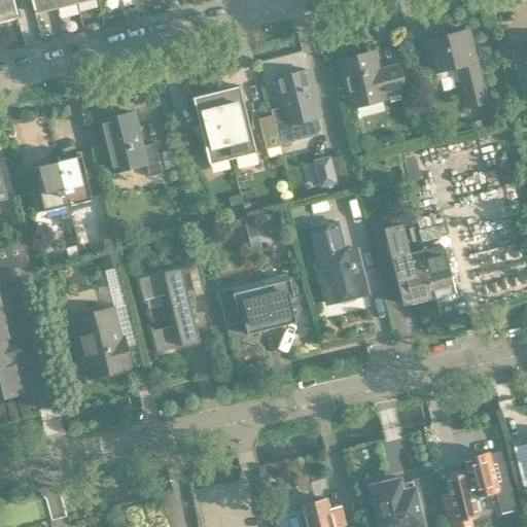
[(12,0),(0,0),(0,18),(2,18),(3,22),(18,18),(12,0)]
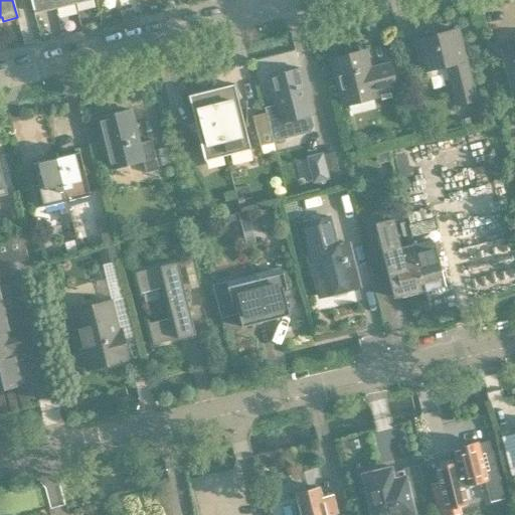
[(30,0),(33,13),(47,9),(47,6),(53,4),(52,0),(30,0)]
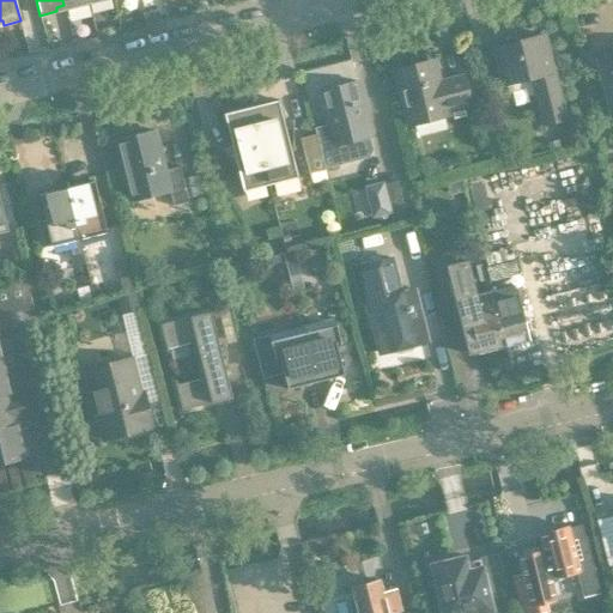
[(542,125),(565,119),(545,35),(493,48),(503,85),(530,78),(542,125)]
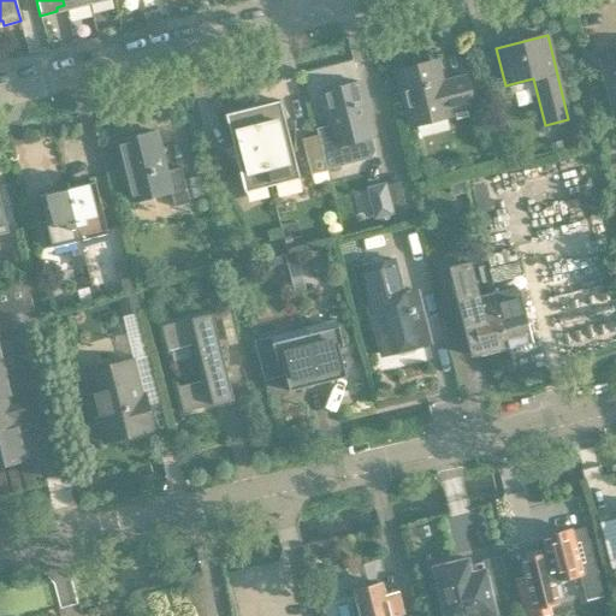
[(615,51),(602,55),(603,59),(599,60),(614,118),(615,117),(615,51)]
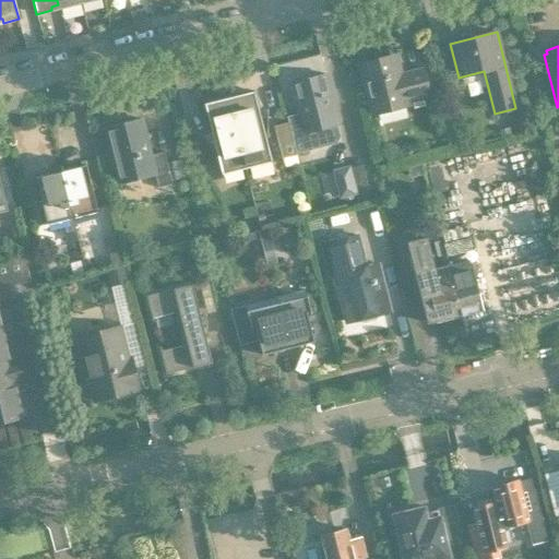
[(399,75),(394,57),(361,64),(375,114),(406,106),(405,102),(428,96),(421,69),(399,75)]
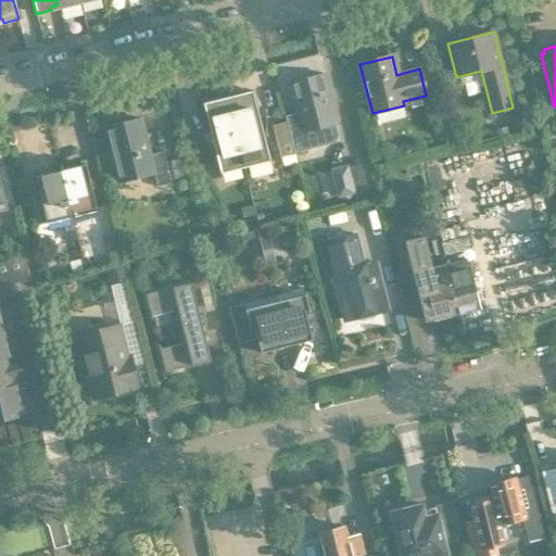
[(323,74),(290,81),(303,134),(336,125),(323,74)]
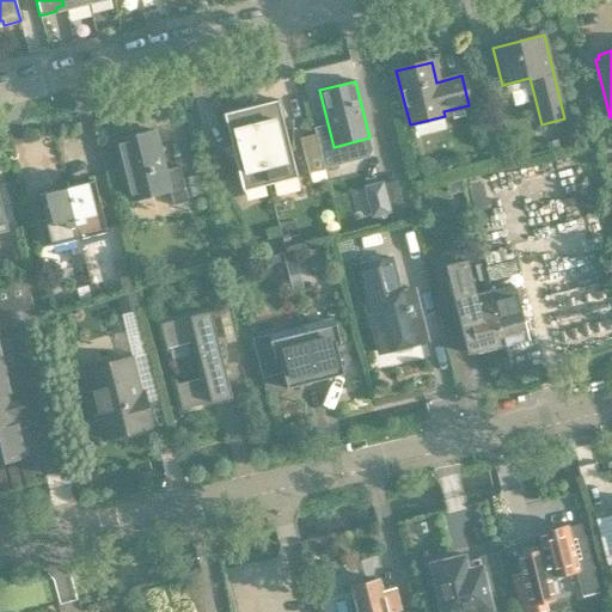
[(277,101),(251,108),(270,184),(298,178),(289,148),(293,148),(293,129),(285,129),(277,101)]
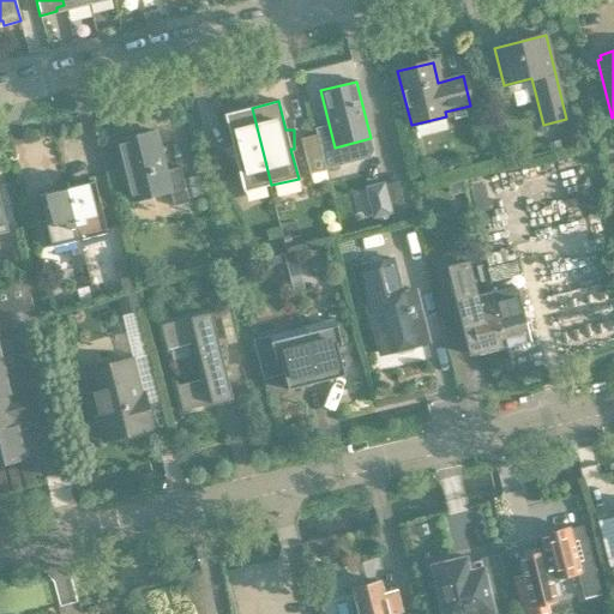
[(252,108),(224,114),(234,152),(227,156),(236,174),(239,173),(244,192),(271,185),(252,108)]
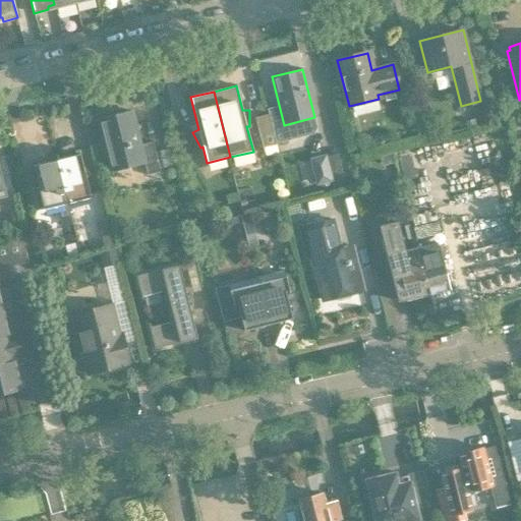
[(132,112),(98,120),(110,171),(143,163),(147,175),(160,172),(153,142),(140,146),(132,112)]
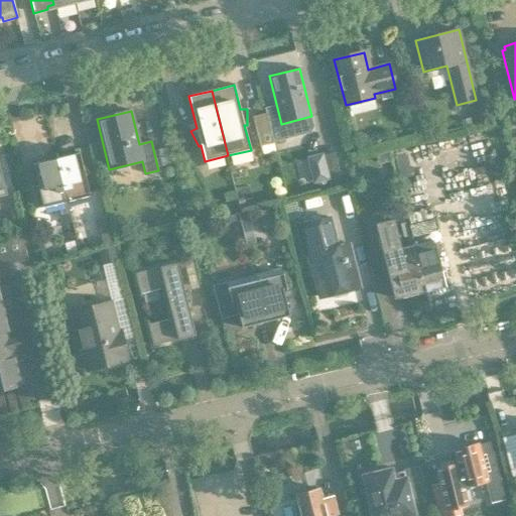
[(255,115),(259,132),(268,129),(264,113),(255,115)]
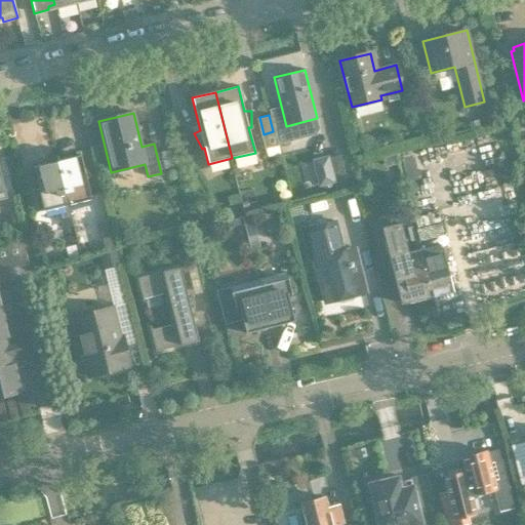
[(398,165),(394,151),(381,154),(385,168),(398,165)]
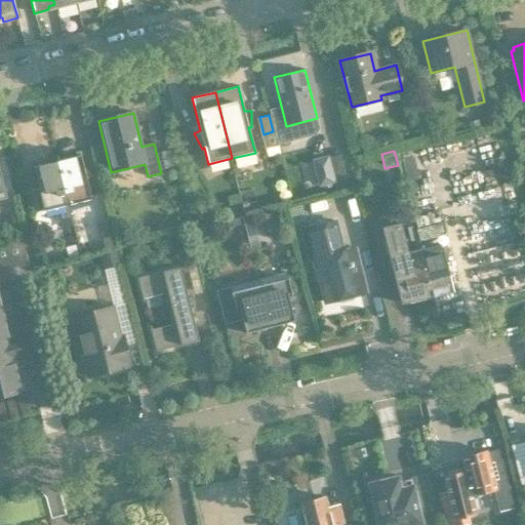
[(63,154),(55,155),(68,205),(91,199),(81,155),(70,158),(63,154)]
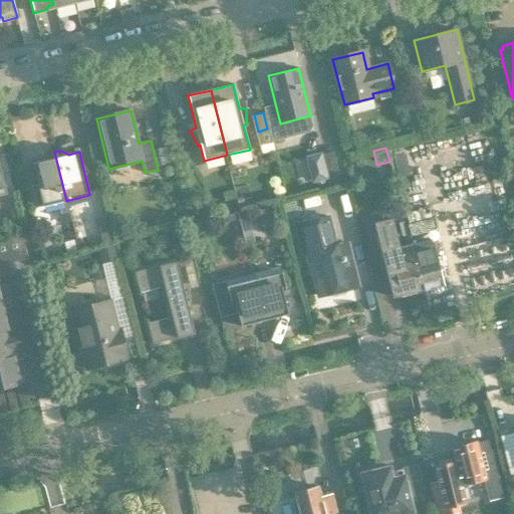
[(42,162),(36,163),(32,164),(36,180),(34,180),(33,186),(38,188),(43,207),(57,203),(60,215),(62,214),(69,212),(66,201),(54,152),(47,154),(42,162)]
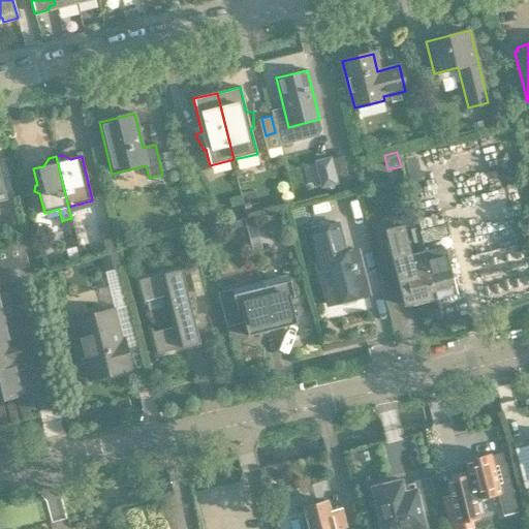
[(341,156),(330,159),(316,163),(322,186),(336,183),(338,192),(349,190),(350,189),(343,156),(341,156)]
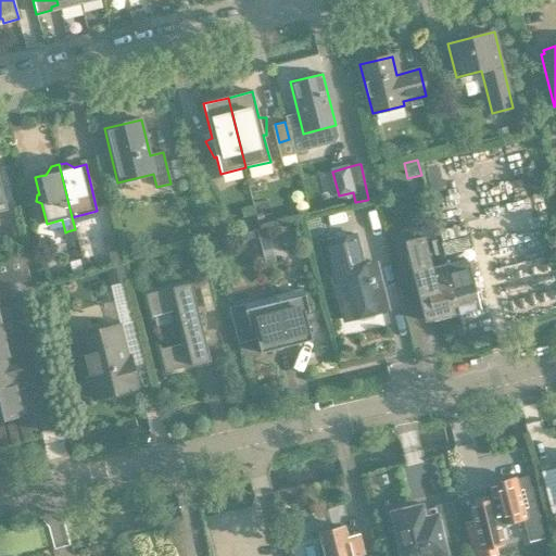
[(75,229),(67,231),(70,241),(78,239),(75,229)]
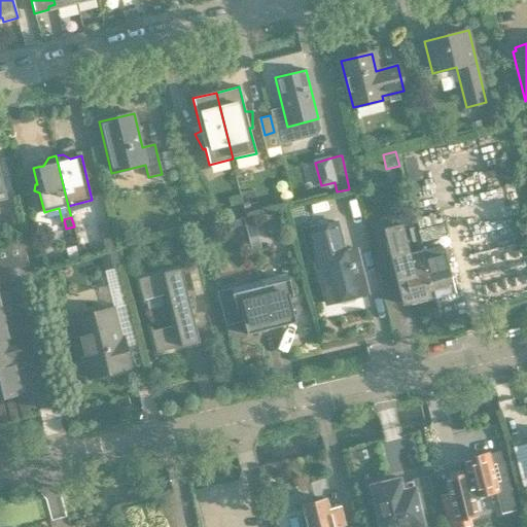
[(243,218),(231,221),(232,227),(245,224),(243,218)]
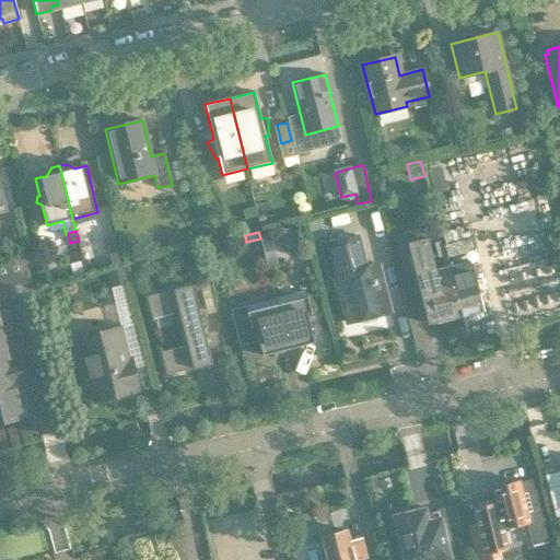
[(276,258),(270,236),(260,238),(266,260),(276,258)]
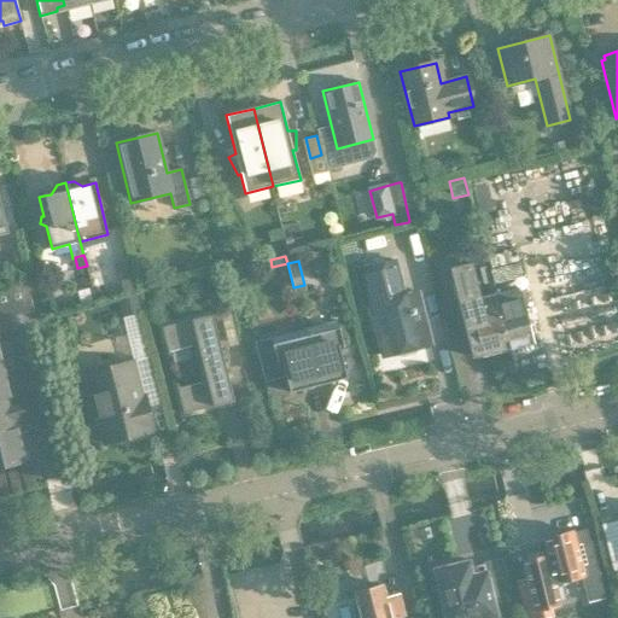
[(382,333),(382,334),(391,332),(395,350),(396,350),(397,355),(401,357),(415,354),(418,350),(417,345),(429,342),(421,313),(419,314),(414,293),(403,296),(395,261),(356,270),(365,307),(374,304),(378,320),(375,324),(377,331),(382,333)]
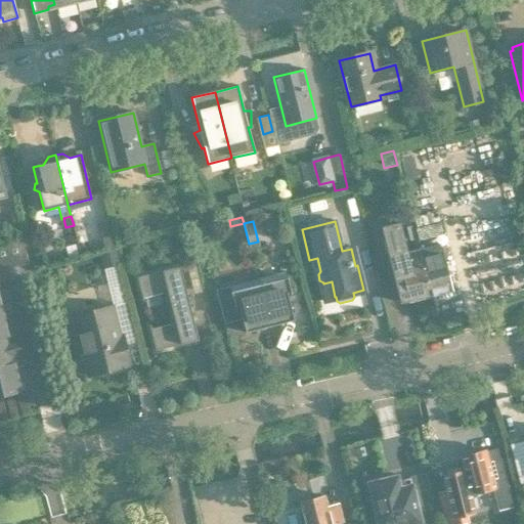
[(430,296),(420,250),(407,252),(400,222),(382,227),(400,303),(409,301),(430,296)]
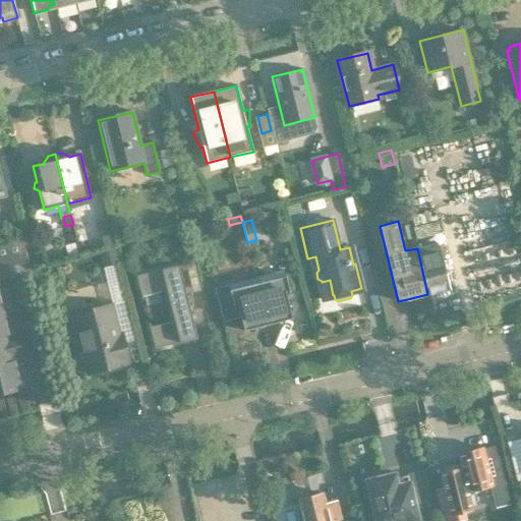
[(110,222),(99,225),(103,241),(114,238),(110,222)]
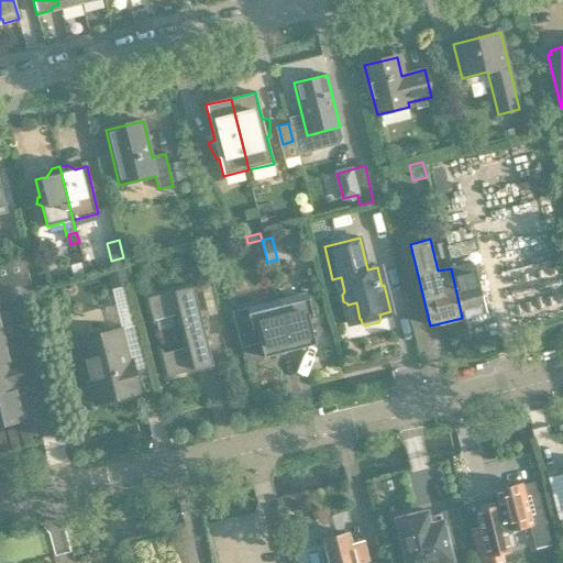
[(435,244),(440,260),(446,257),(443,242),(435,244)]
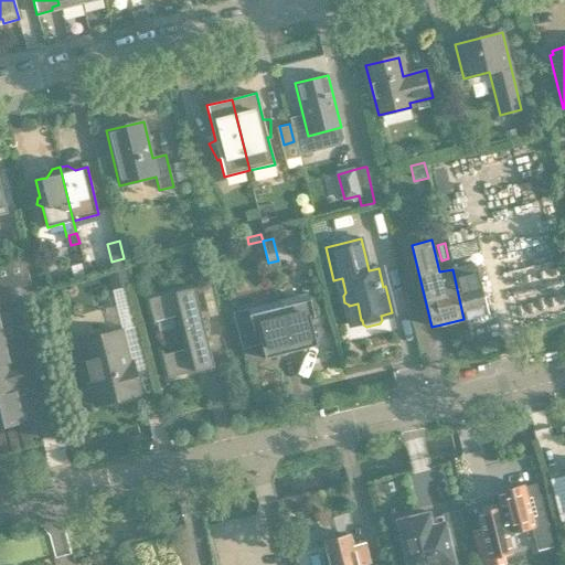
[(205,265),(202,252),(191,254),(194,267),(205,265)]
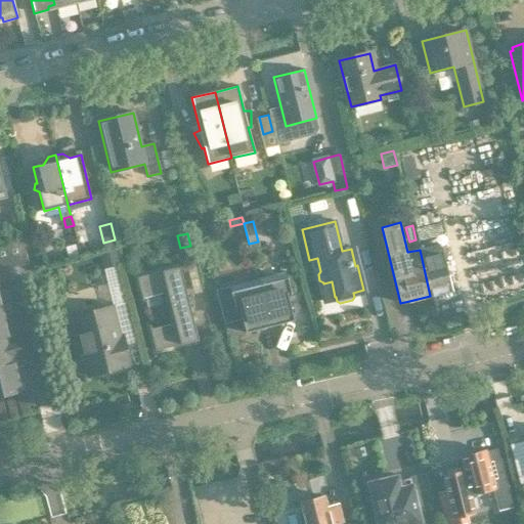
[(451,291),(440,245),(420,250),(430,296),(451,291)]
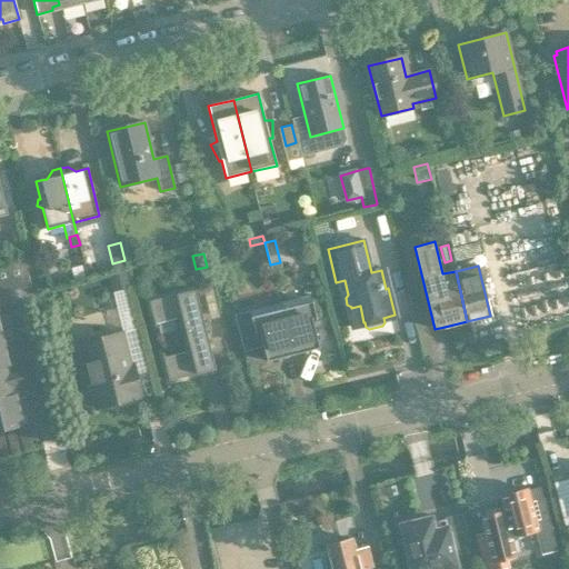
[(219,367),(233,362),(212,283),(198,287),(219,367)]
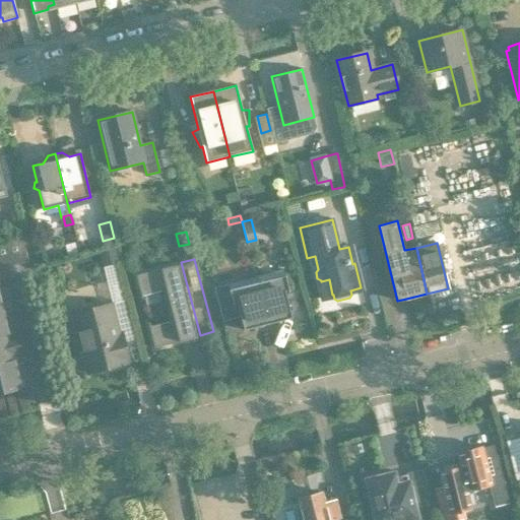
[(197,338),(179,265),(136,275),(142,300),(143,300),(142,297),(161,291),(170,322),(150,326),(149,323),(148,323),(154,348),(197,338)]
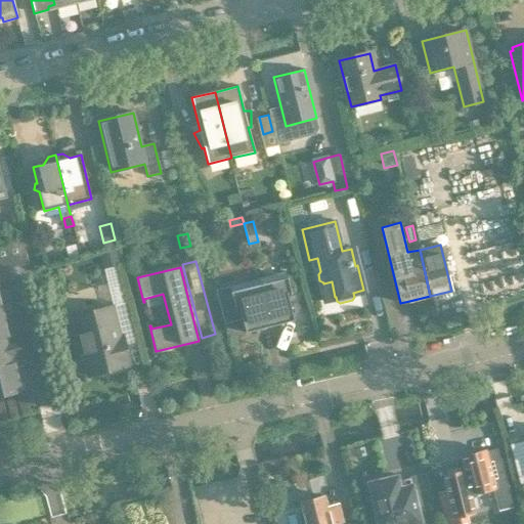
[(286,272),(258,279),(270,326),(294,320),(288,294),(291,293),(291,296),(292,296),(288,277),(287,277),(286,272)]
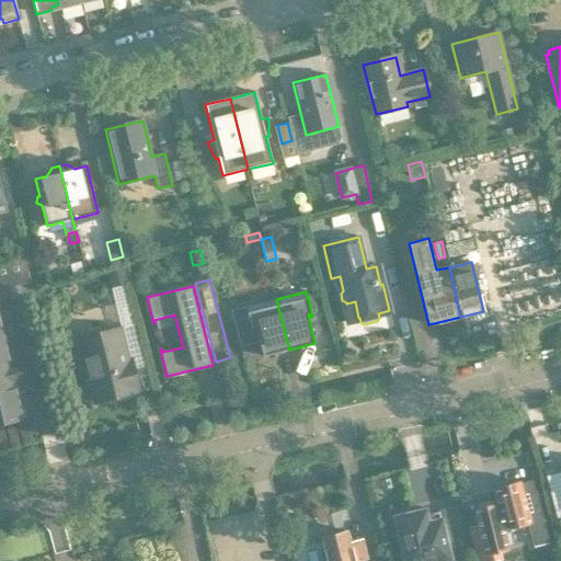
[(289,350),(276,299),(247,306),(248,312),(247,312),(252,332),(253,332),(252,329),(255,328),(263,356),(289,350)]
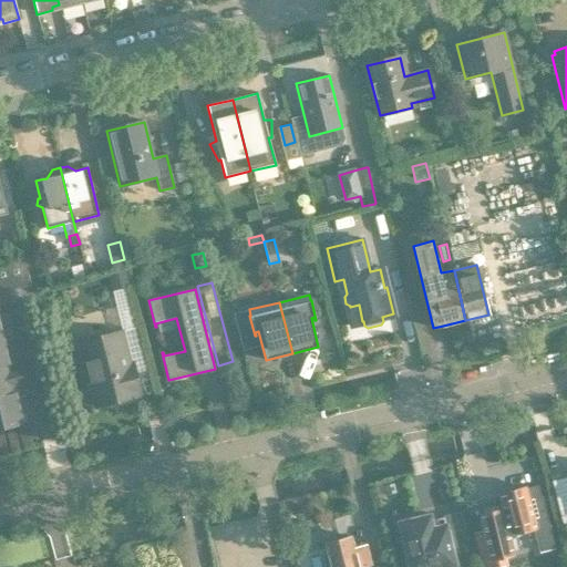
[(0,429),(26,423),(19,394),(38,390),(30,357),(24,359),(14,312),(0,316),(0,429)]
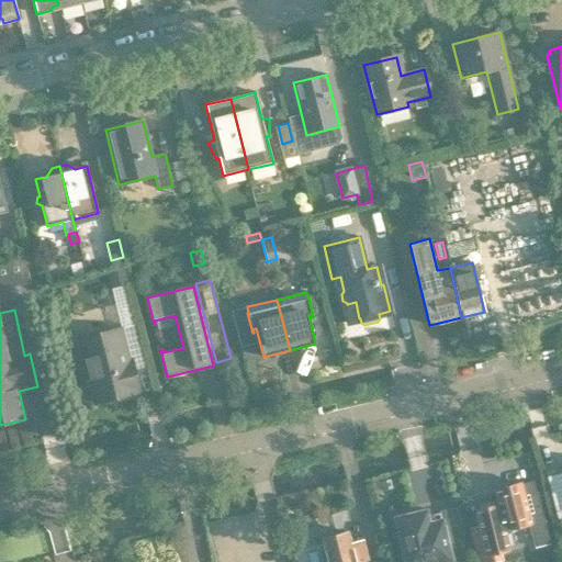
[(78,339),(85,362),(94,403),(137,393),(136,391),(138,390),(131,360),(128,361),(121,329),(78,339)]
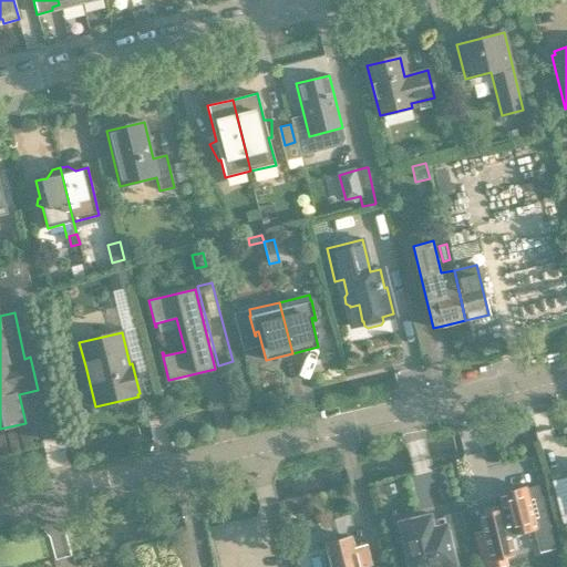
[(505,566),(504,558),(512,556),(509,546),(507,547),(505,536),(533,528),(538,553),(555,548),(542,496),(528,500),(526,488),(498,495),(503,509),(478,515),(491,566),(505,566)]
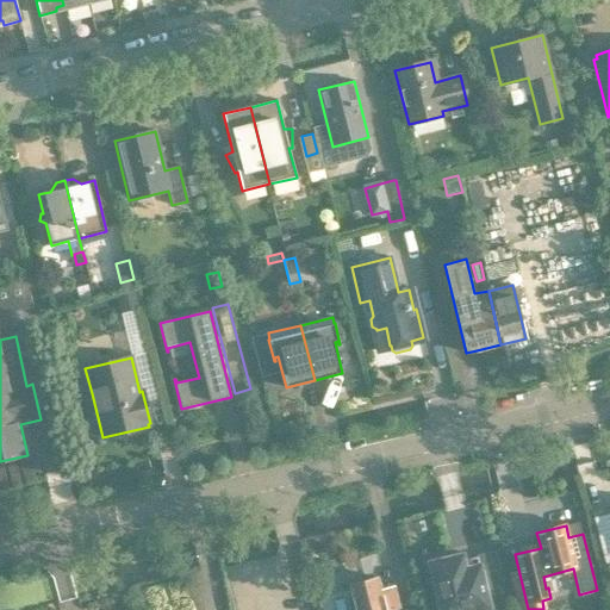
[(490,609),(481,574),(477,556),(462,560),(461,555),(448,559),(448,555),(425,560),(431,583),(434,582),(440,609),(490,609)]
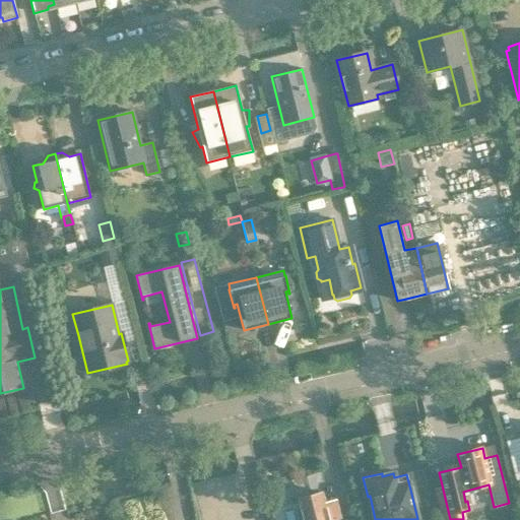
[(340,518),(335,501),(324,504),(322,493),(298,499),(303,519),(333,519),(340,518)]
